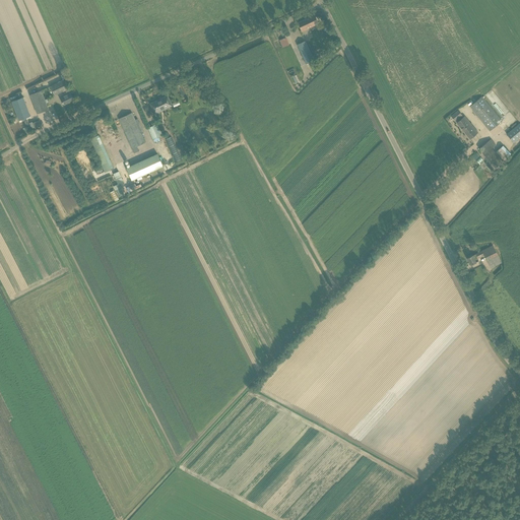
[(315,15),(299,23),(302,31),(314,25),(314,24),(318,22),(315,15)]
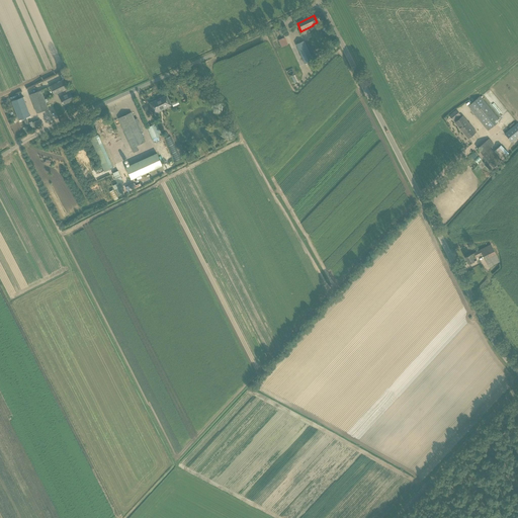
[(299,66),(299,65),(288,42),(286,37),(273,44),(275,49),(286,72),(292,69),(294,75),(299,73),(296,68),(299,66)]
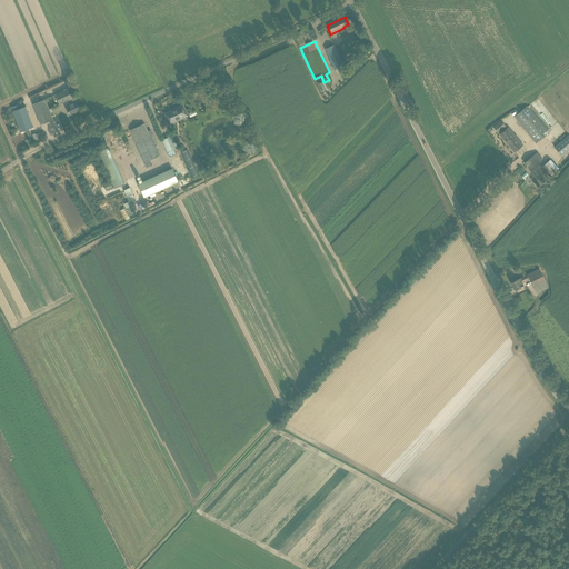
[(326,49),(335,69),(343,66),(333,46),(326,49)]
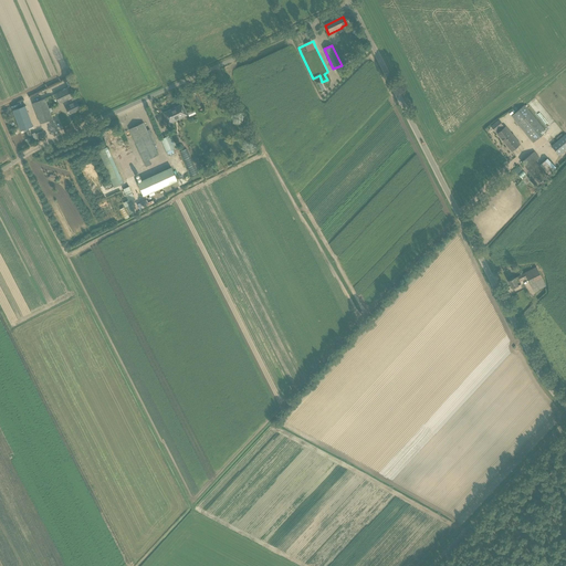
[(54,94),(58,100),(60,104),(69,100),(71,104),(65,106),(67,112),(69,113),(70,115),(81,109),(79,104),(70,86),(54,94)]
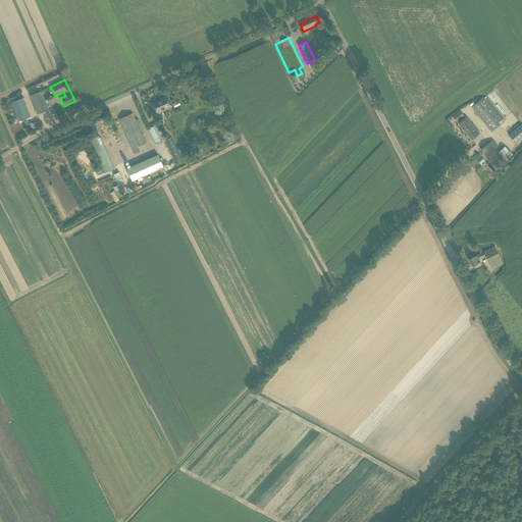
[(30,95),(36,109),(37,114),(49,110),(47,105),(42,91),(30,95)]
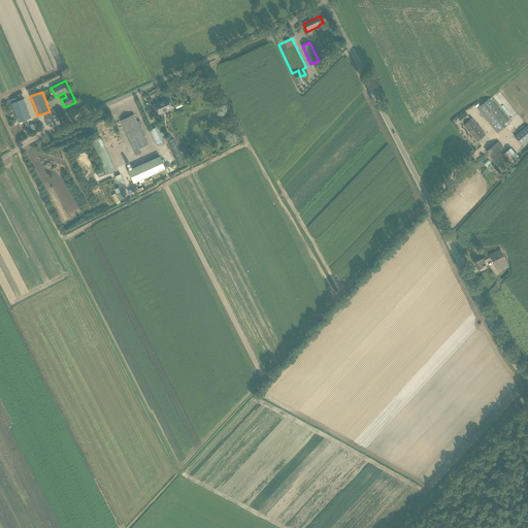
[(476,108),(497,133),(509,123),(491,100),(493,99),(491,97),(490,99),(489,98),(476,108)]
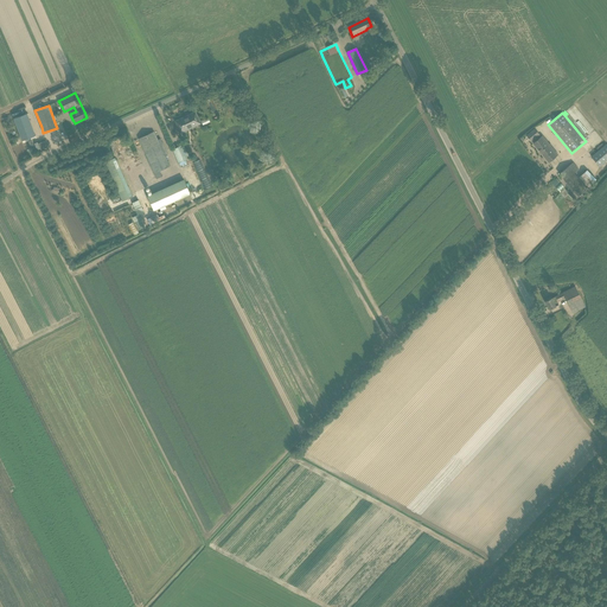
[(200,123),(198,117),(195,113),(176,121),(178,127),(181,133),(200,123)]
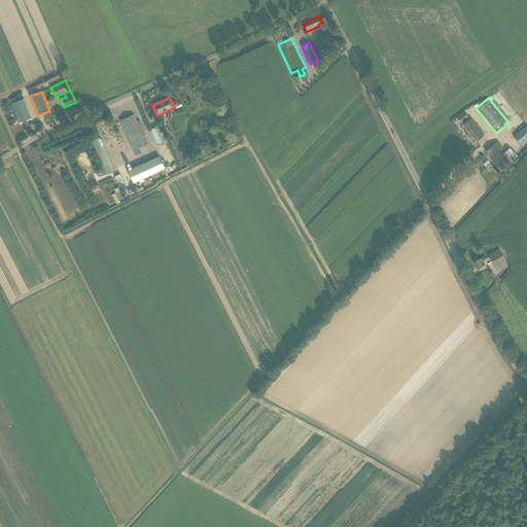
[(12,103),(18,117),(19,123),(31,117),(29,113),(24,99),(12,103)]
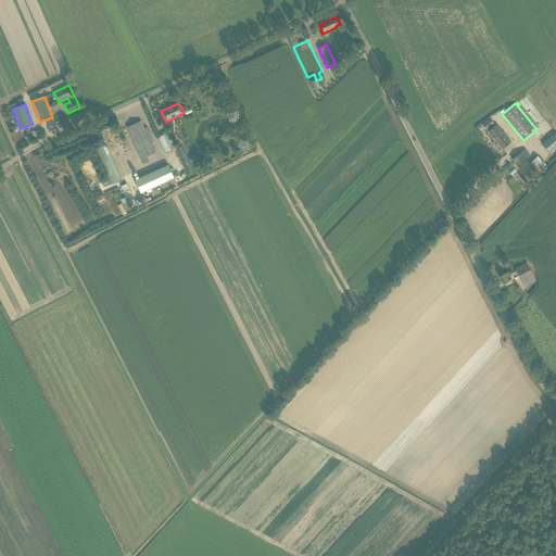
[(487,130),(494,124),(490,117),(482,124),(487,130)]
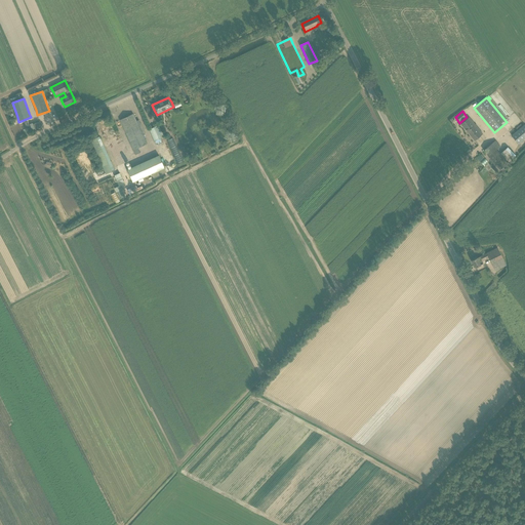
[(120,120),(122,124),(133,150),(136,155),(140,153),(138,148),(147,144),(143,134),(145,133),(140,124),(138,121),(137,122),(135,118),(133,114),(120,120)]
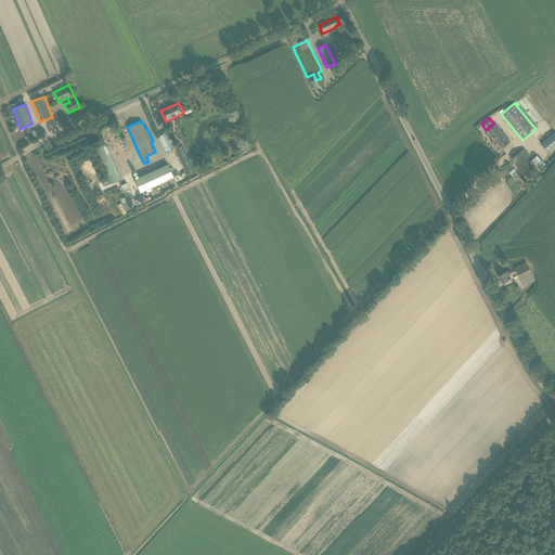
[(511,141),(495,125),(488,131),(502,149),(511,141)]
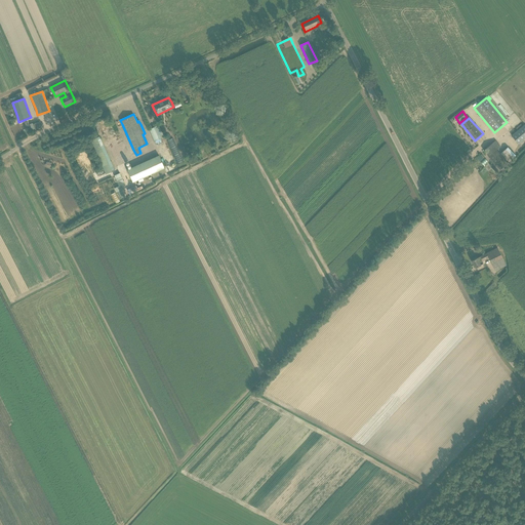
[(519,145),(524,139),(524,125),(524,124),(511,135),(519,145)]
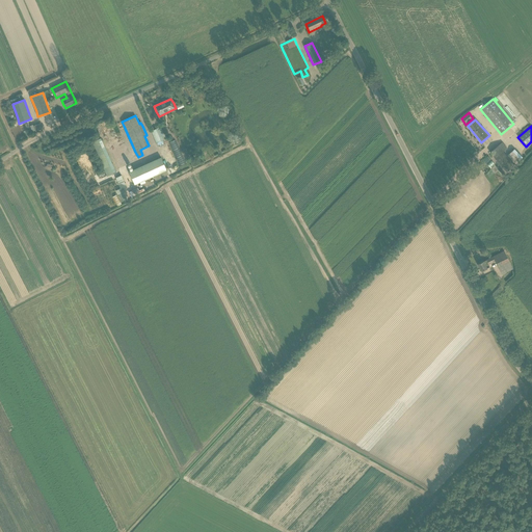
[(151,131),(156,142),(166,138),(161,127),(151,131)]
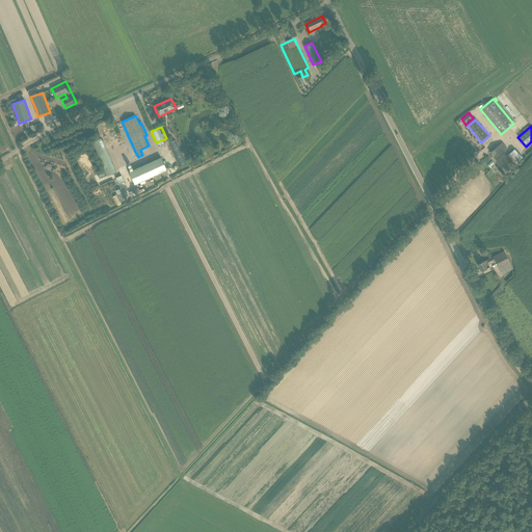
[(174,143),(185,166),(189,164),(178,141),(174,143)]
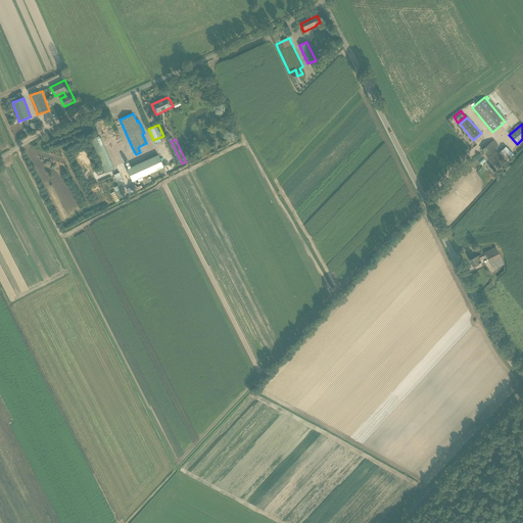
[(497,170),(502,165),(506,162),(494,149),(498,146),(493,140),(485,147),(482,150),(497,170)]
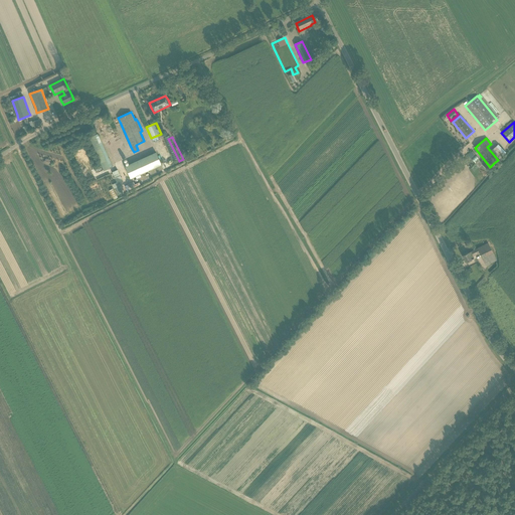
[(491,151),(499,159),(506,152),(498,144),(491,151)]
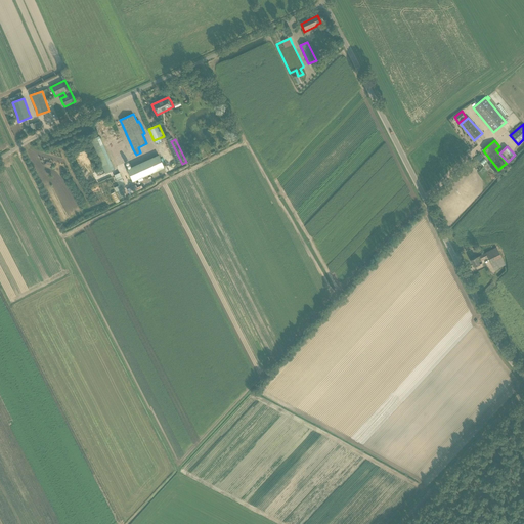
[(133,182),(164,168),(159,155),(127,169),(133,182)]
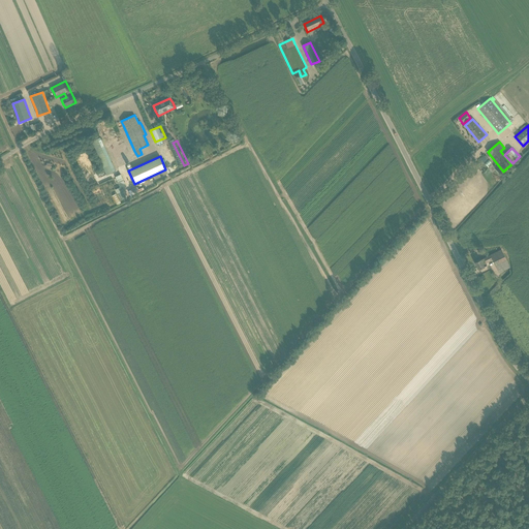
[(123,167),(117,170),(123,186),(129,183),(123,167)]
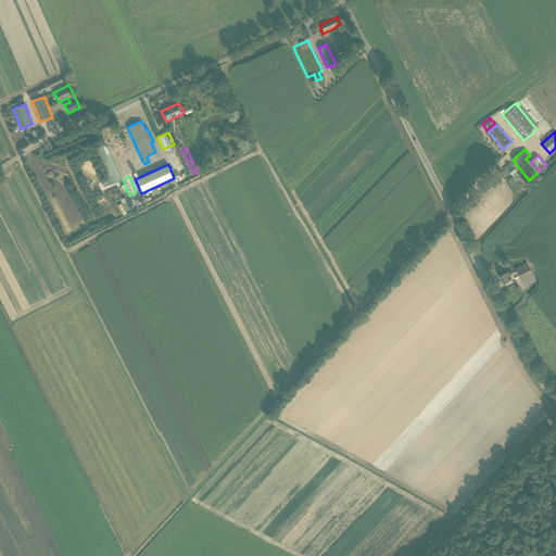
[(523,285),(528,281),(534,278),(527,263),(508,272),(504,274),(500,276),(503,283),(512,279),(510,277),(517,273),(523,285)]
